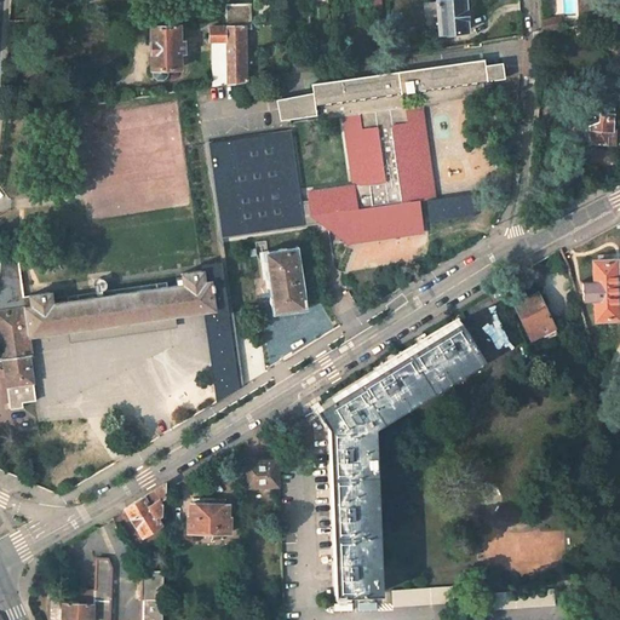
[(465,30),(461,0),(448,0),(436,1),(438,33),(465,30)]
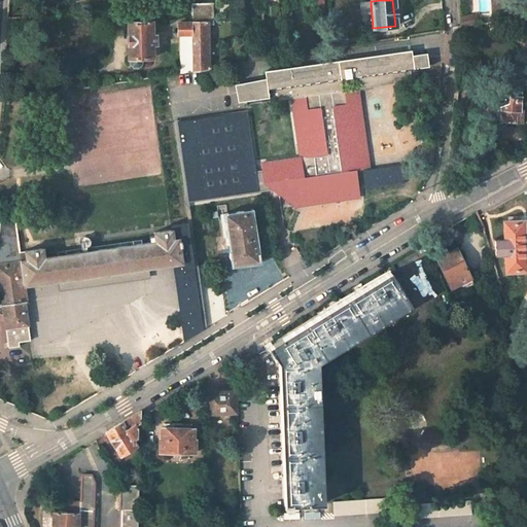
[(190,23),(191,71),(207,68),(207,24),(211,24),(211,4),(190,4),(190,23)]
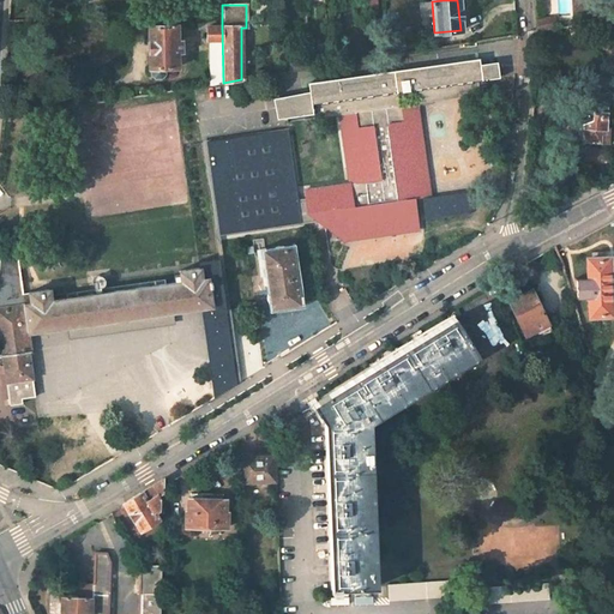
[(557,28),(554,17),(536,19),(537,31),(557,28)]
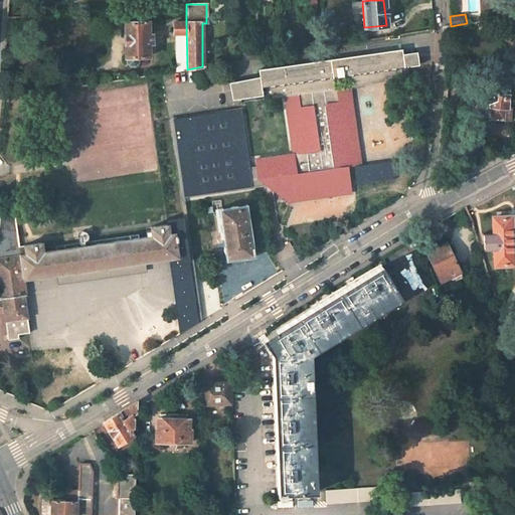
[(147,22),(124,22),(124,57),(125,57),(125,62),(129,65),(134,65),(137,63),(137,57),(147,57),(147,44),(151,44),(151,35),(147,35),(147,22)]
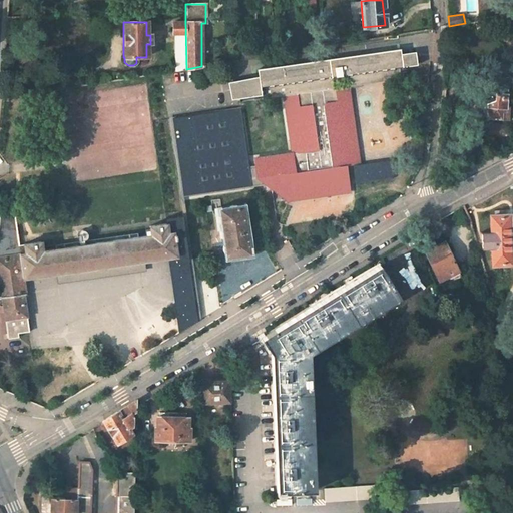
[(172,34),(174,34),(174,71),(186,69),(185,22),(172,23),(172,34)]
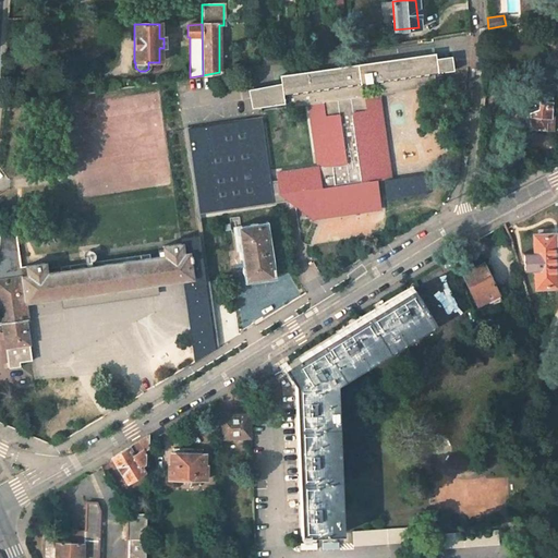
[(280,53),(261,57),(262,65),(281,62),(280,53)]
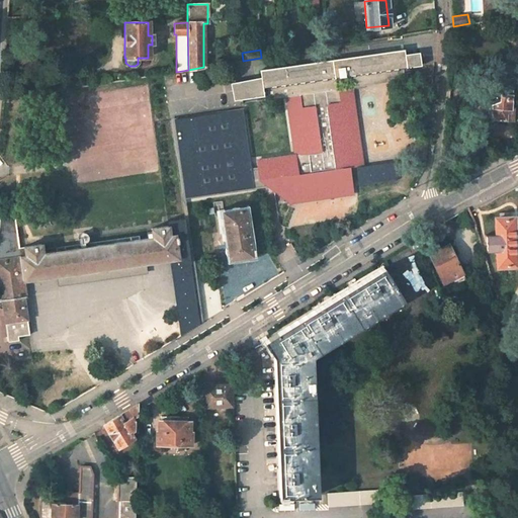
[(403,56),(403,52),(260,72),(261,79),(230,85),(233,102),(264,98),(264,100),(267,99),(285,97),(298,95),(338,89),(351,87),(406,79),(405,69),(420,67),(418,54),(403,56)]
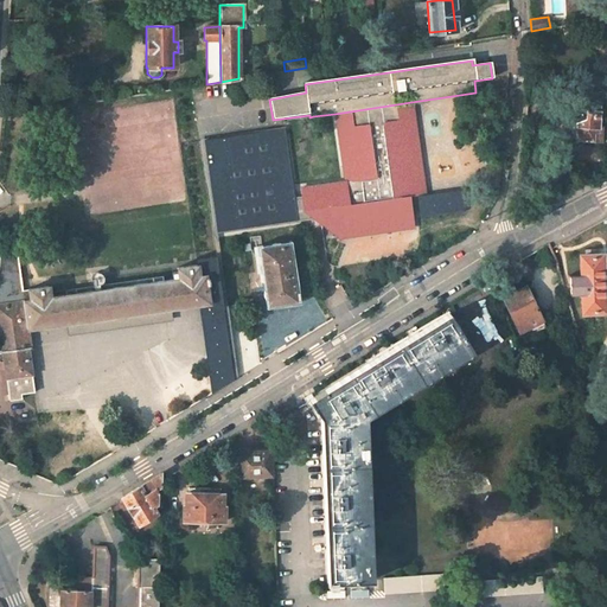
[(396,104),(398,119),(413,117),(411,102),(396,104)]
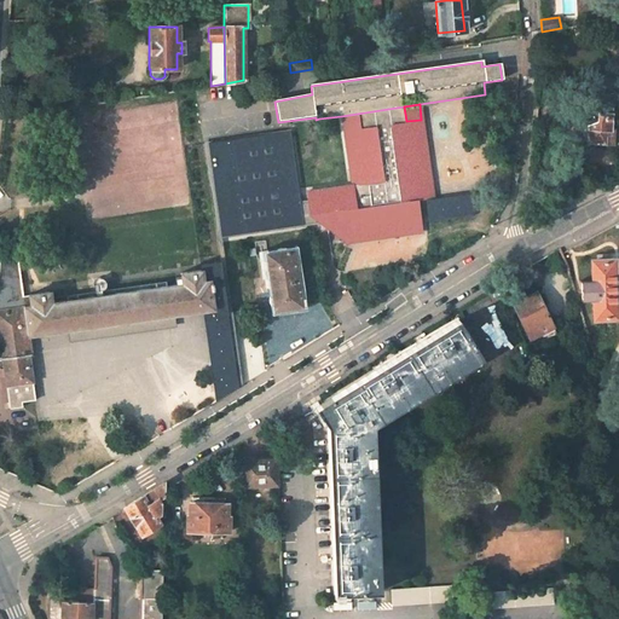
[(343,131),(351,186),(305,192),(308,217),(323,214),(325,229),(357,225),(372,223),(375,238),(389,236),(388,220),(403,219),(405,233),(421,231),(417,198),(415,185),(431,183),(426,151),(410,154),(409,138),(423,137),(421,120),(406,121),(404,106),(357,114),(358,129),(343,131)]
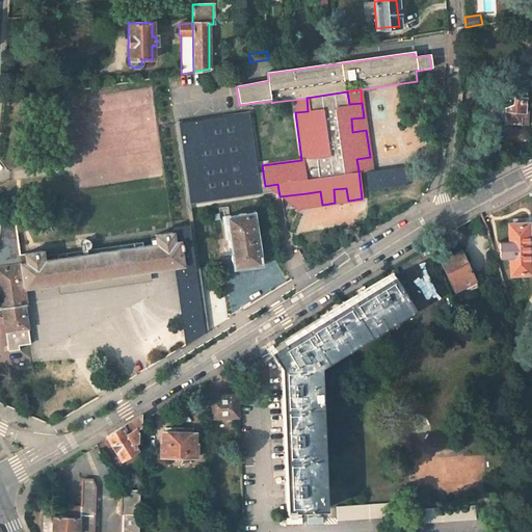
[(502,105),(505,105),(504,123),(525,124),(526,112),(524,112),(525,99),(524,99),(525,91),(513,91),(513,92),(502,92),(502,105)]
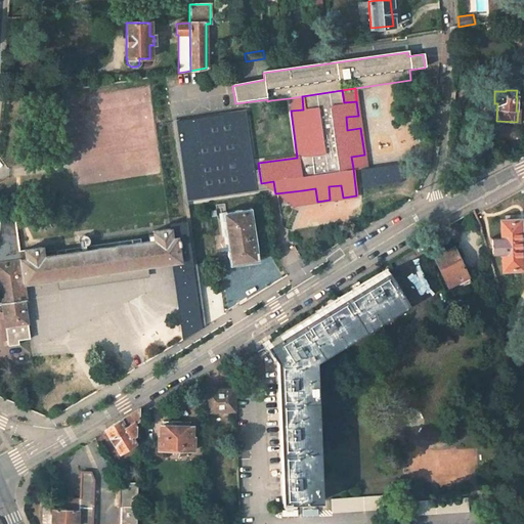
[(291,111),(303,110),(302,96),(289,98),(291,111)]
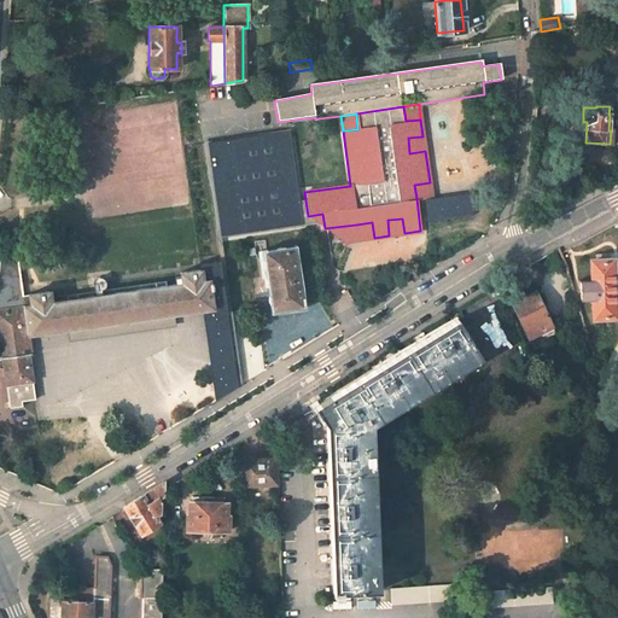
[(423,136),(408,138),(409,153),(425,151),(423,136)]
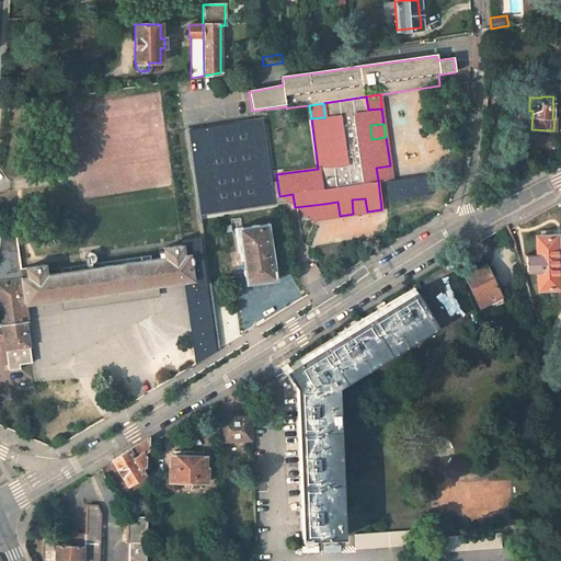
[(391,179),(390,165),(376,168),(378,180),(391,179)]
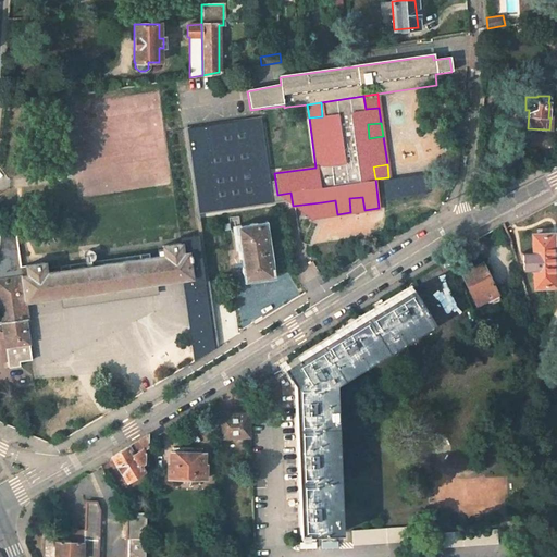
[(362,197),(349,198),(350,212),(364,210),(362,197)]
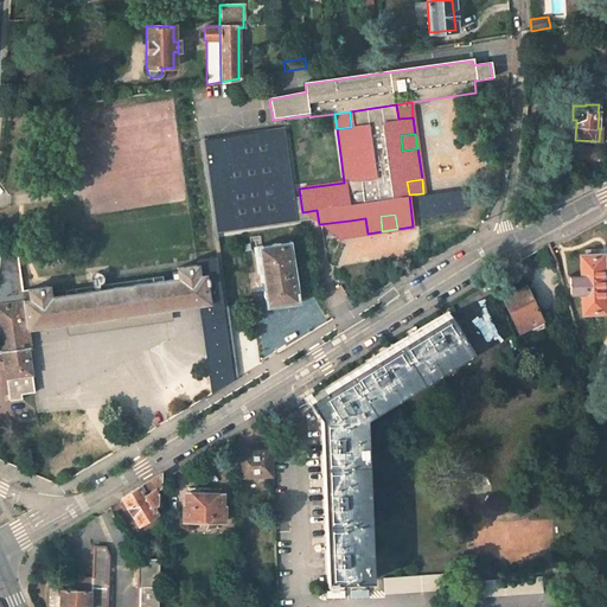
[(352,236),(368,234),(365,218),(350,221),(352,236)]
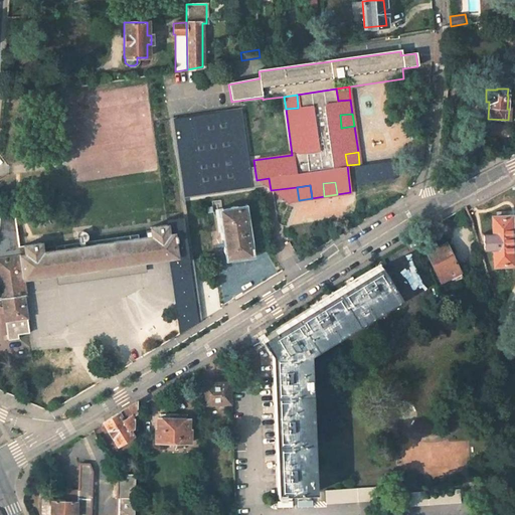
[(297,187),(271,190),(285,202),(299,200),(297,187)]
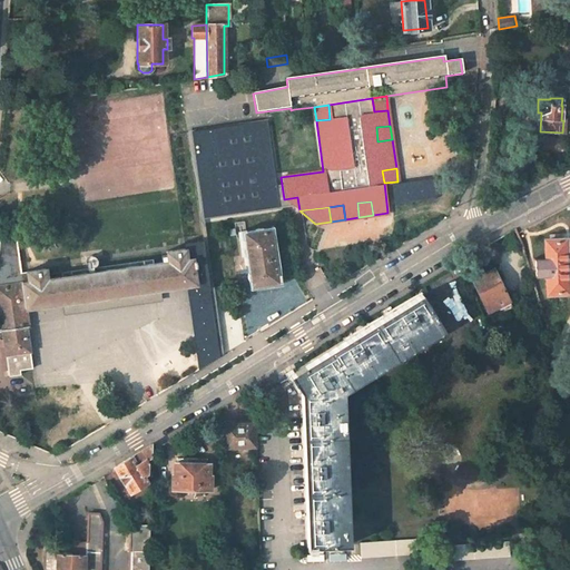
[(26,311),(197,284),(194,266),(197,266),(197,259),(194,261),(193,257),(187,257),(186,249),(166,252),(167,261),(153,263),(151,259),(62,273),(64,277),(49,278),(47,269),(27,272),(28,283),(21,283),(19,273),(18,262),(13,261),(15,248),(15,228),(0,229),(0,332),(2,332),(6,356),(28,353),(25,327),(28,327),(26,311)]
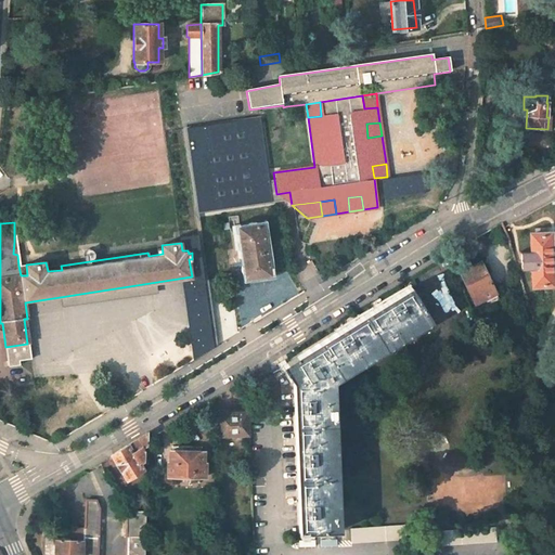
[(269,273),(261,224),(237,228),(245,276),(269,273)]
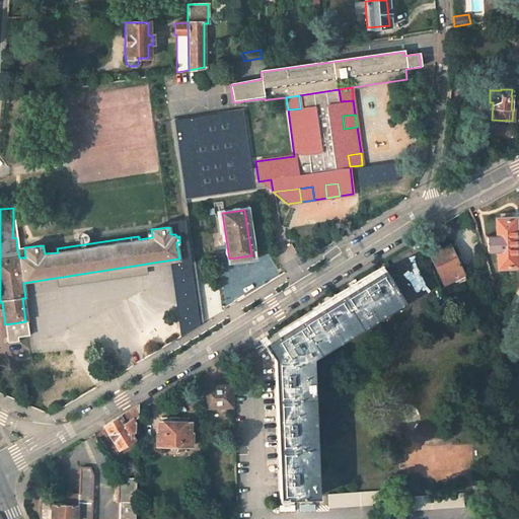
[(516,267),(514,219),(495,220),(496,239),(493,239),(493,249),(496,249),(497,268),(516,267)]
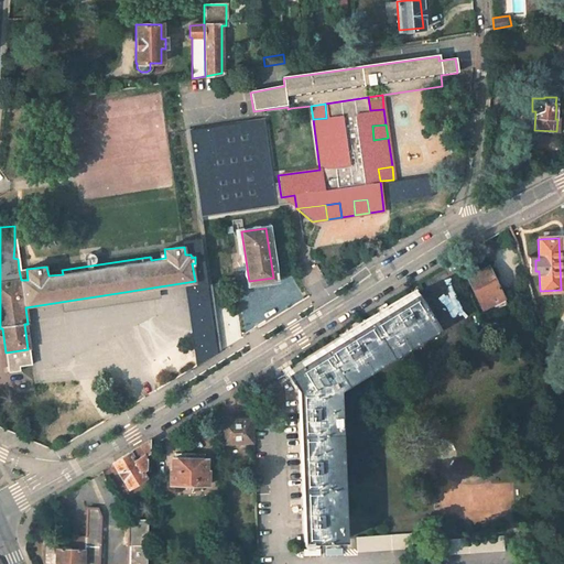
[(489,267),(466,278),(481,310),(503,299),(489,267)]
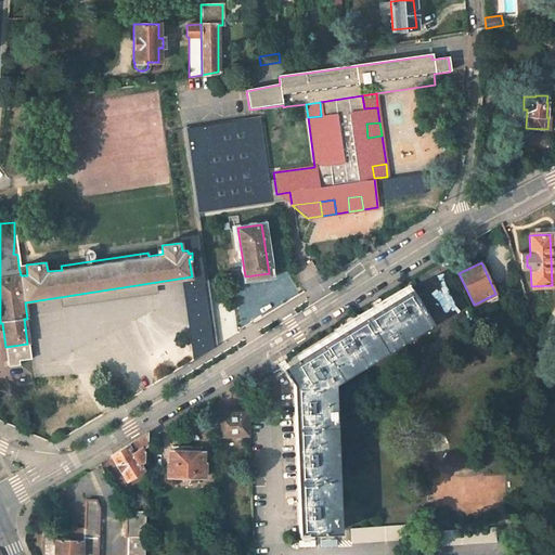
[(437,320),(415,284),(288,364),(297,381),(298,398),(304,531),(343,529),(336,382),(437,320)]
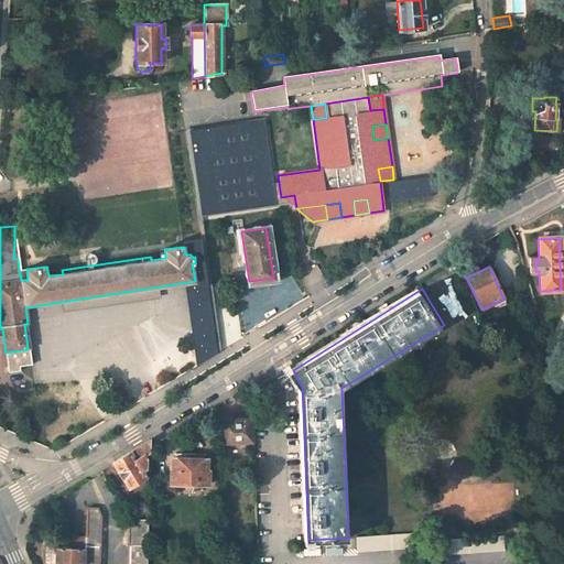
[(250,394),(250,405),(264,404),(264,394),(250,394)]
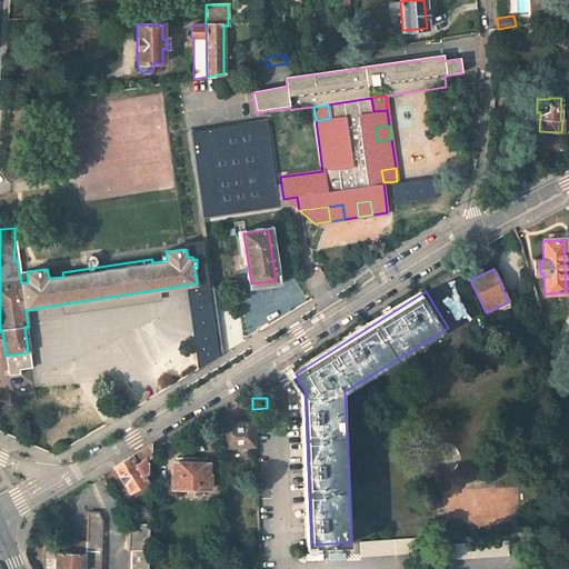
[(225,427),(226,447),(255,446),(253,422),(236,423),(236,426),(225,427)]
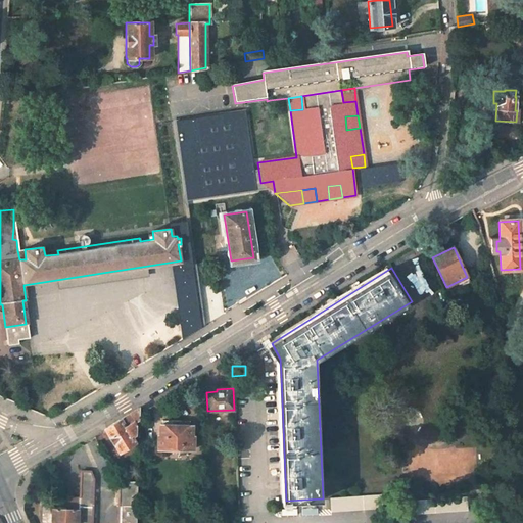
[(139,408),(104,429),(120,452),(135,443),(133,439),(138,437),(139,418),(139,408)]
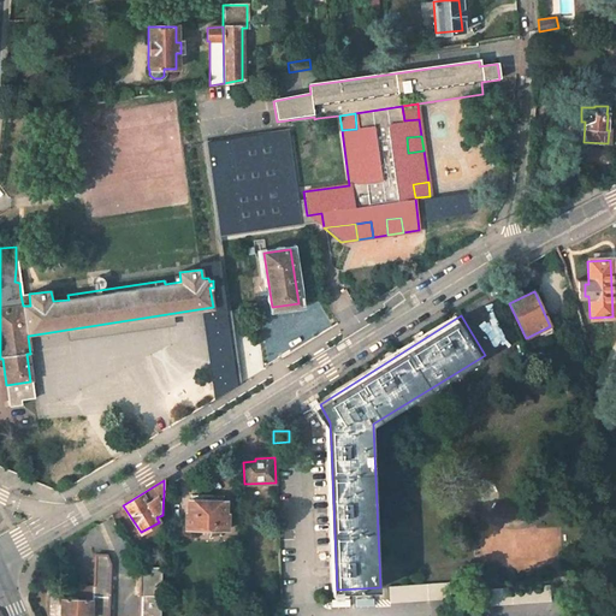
[(185,513),(185,528),(226,528),(227,514),(225,514),(225,502),(213,502),(213,495),(202,495),(201,501),(188,501),(188,513),(185,513)]
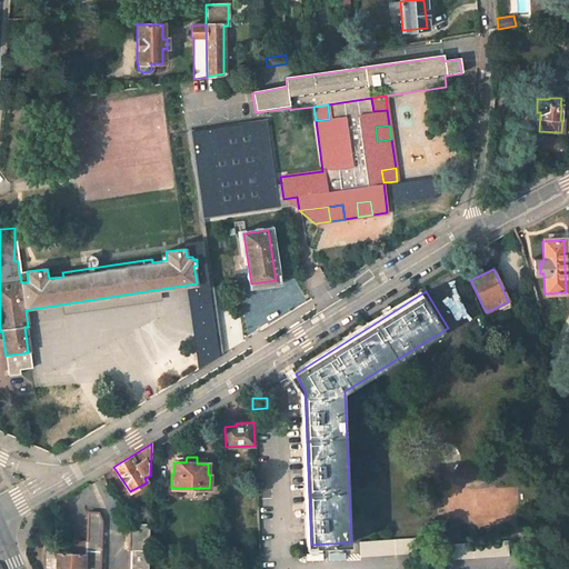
[(99,513),(88,513),(87,541),(78,541),(77,545),(69,545),(69,553),(86,555),(85,568),(148,568),(149,525),(130,525),(128,568),(100,568),(102,523),(99,513)]
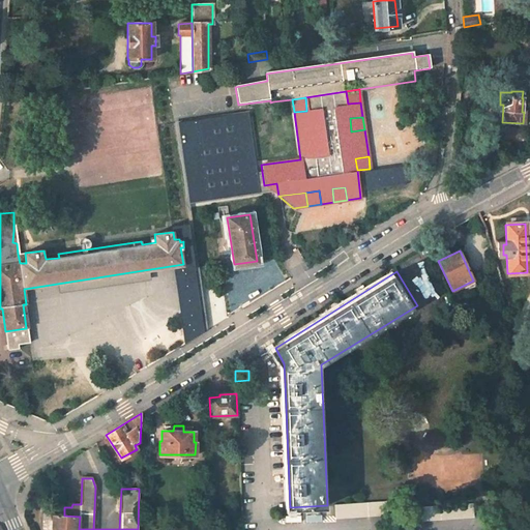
[(392,501),(334,504),(335,518),(393,513),(393,508),(392,501)]
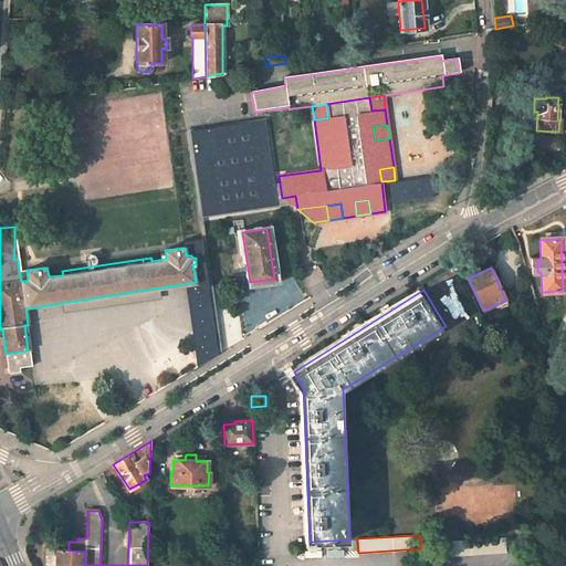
[(504,538),(435,543),(436,556),(505,552),(504,538)]
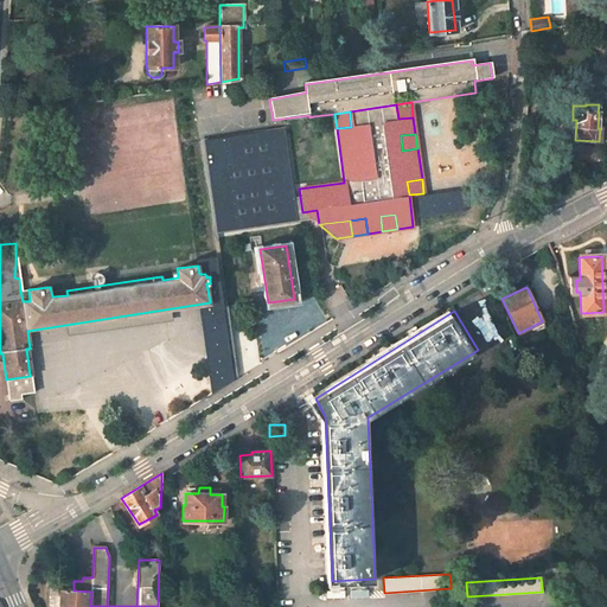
[(61,579),(50,579),(50,606),(59,606),(61,589),(61,579)]
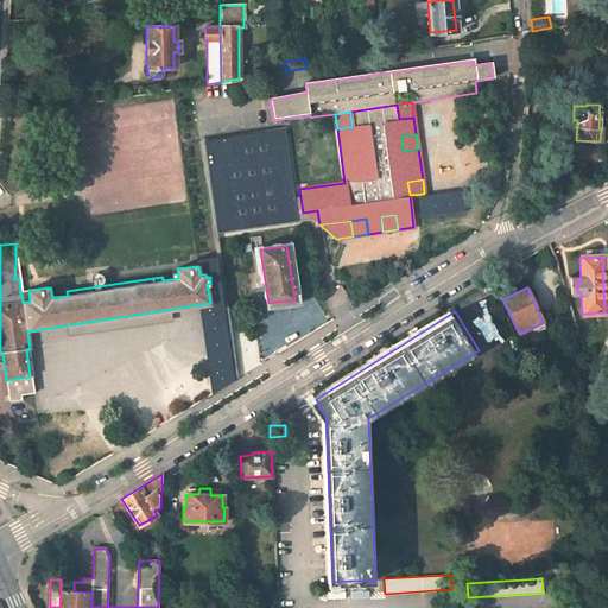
[(59,607),(83,607),(90,607),(92,593),(74,591),(61,590),(59,607)]
